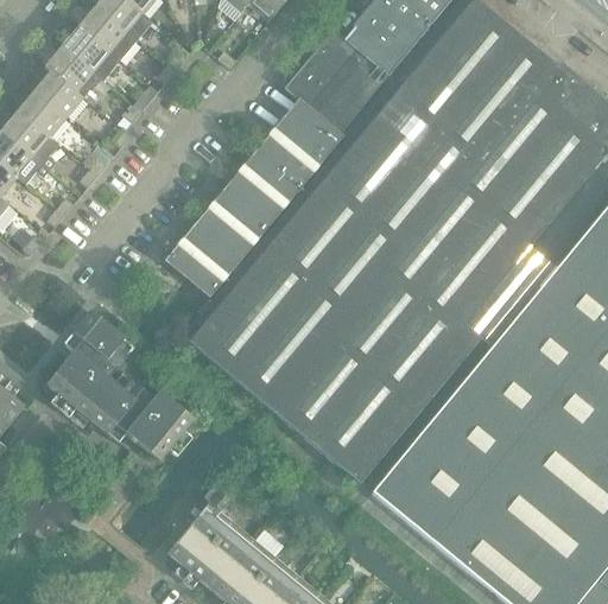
[(153,21),(143,13),(127,0),(99,0),(94,6),(137,40),(153,21)]
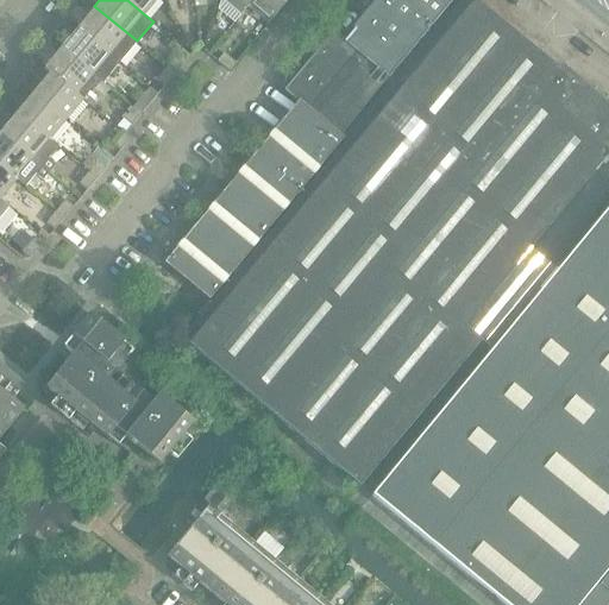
[(127,0),(143,13),(154,0),(127,0)]
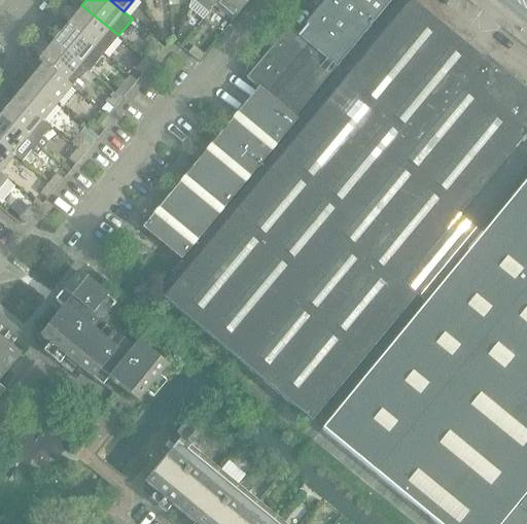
[(294,116),(390,0),(325,0),(297,34),(287,26),(245,76),(257,86),(143,225),(181,256),(295,117),(294,116)]
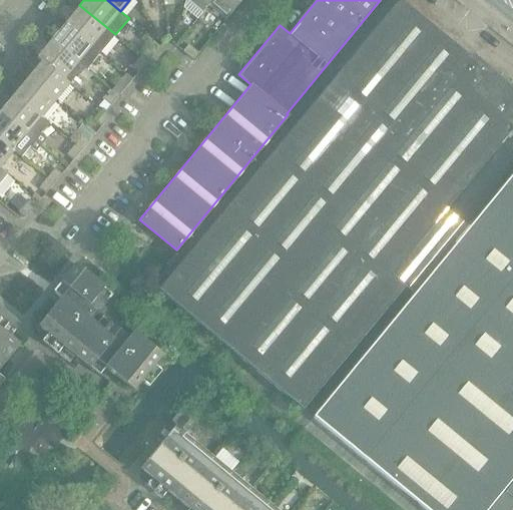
[(388,0),(179,251),(153,284),(303,407),(404,285),(391,274),(446,206),(512,127),(512,86),(472,52),(469,56),(401,0),(388,0)]
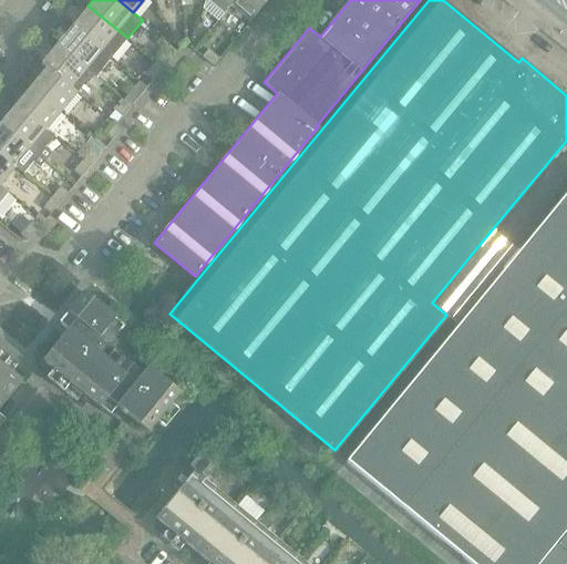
[(218,19),(232,3),(234,0),(204,0),(202,6),(218,19)]
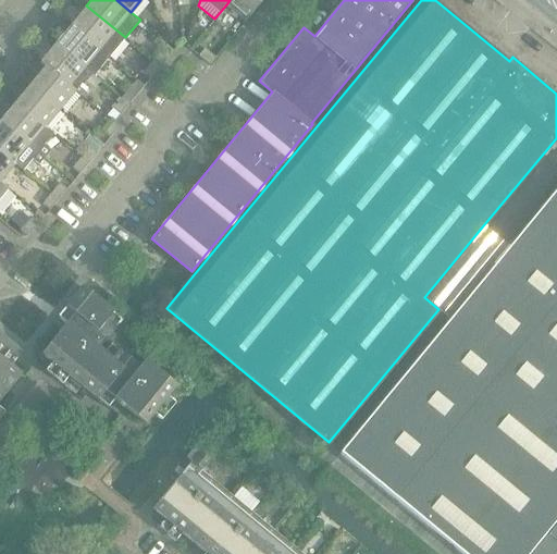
[(230,0),(227,3),(246,19),(261,0),(230,0)]
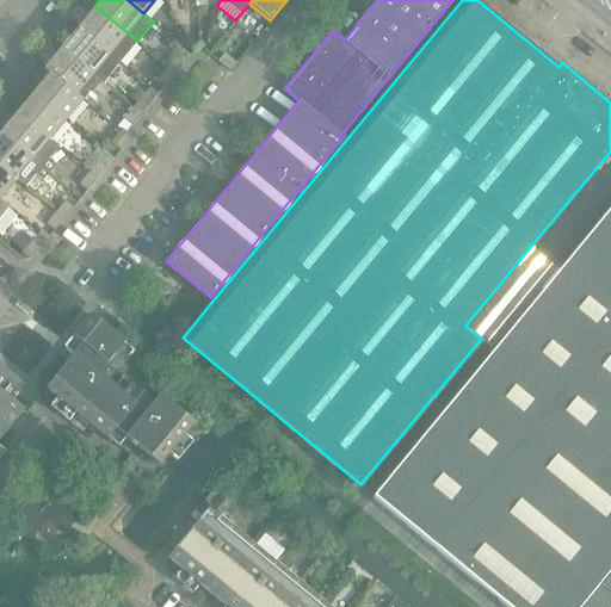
[(94,6),(78,25),(121,61),(137,41),(94,6)]
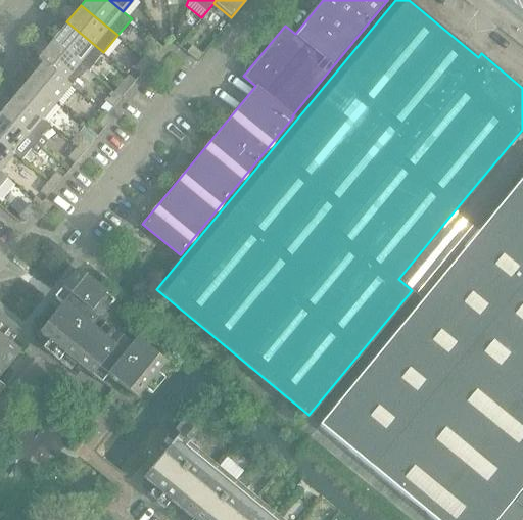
[(66,21),(52,39),(88,68),(89,69),(103,52),(66,21)]
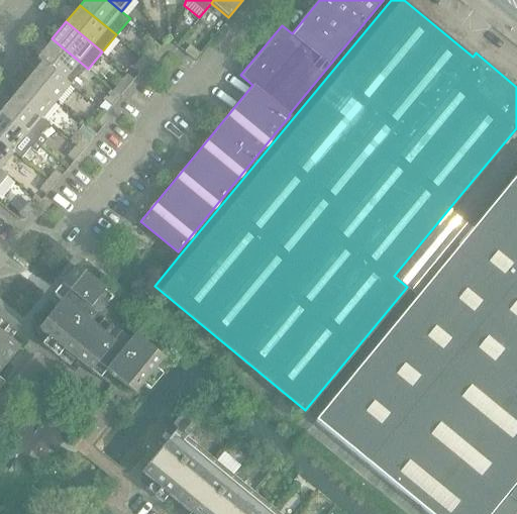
[(82,74),(87,68),(52,38),(37,57),(41,60),(42,60),(70,82),(79,72),(82,74)]
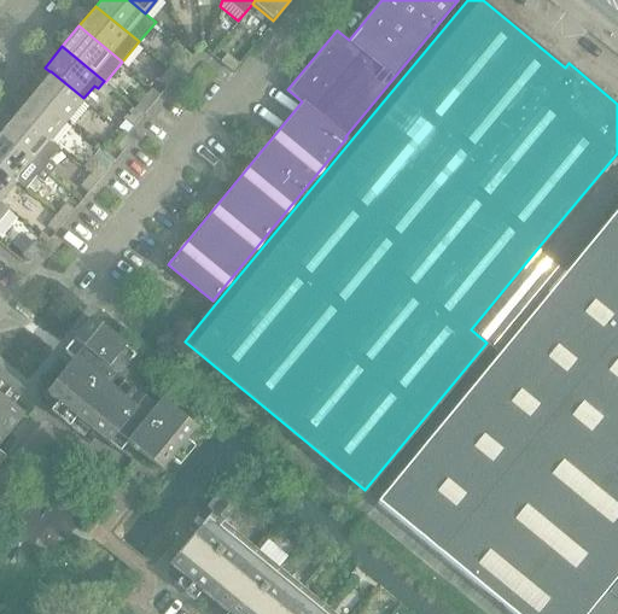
[(232,70),(239,62),(227,52),(220,60),(232,70)]
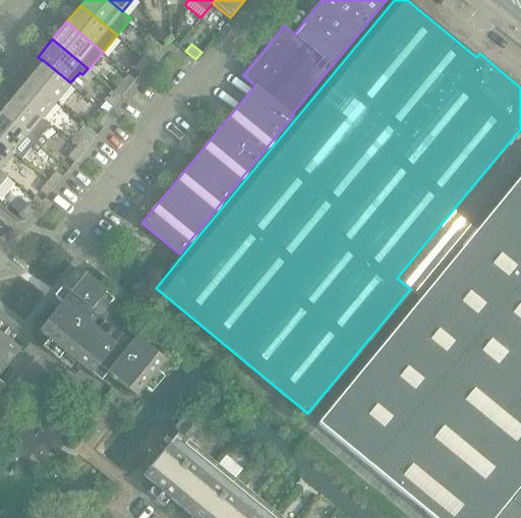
[(149,47),(141,56),(149,62),(157,53),(149,47)]
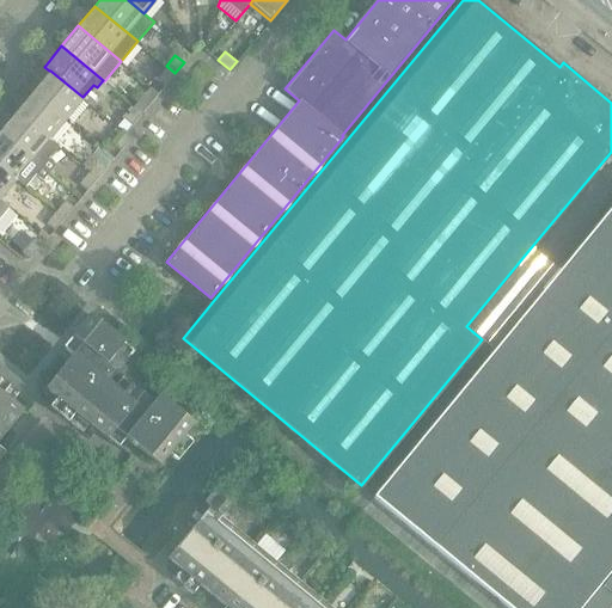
[(166,66),(154,80),(164,87),(175,73),(166,66)]
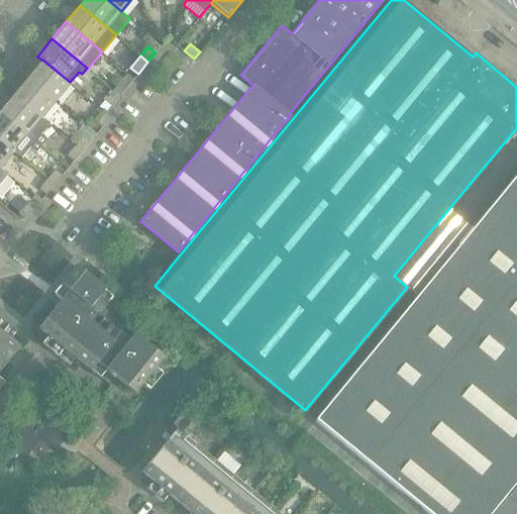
[(56,99),(70,82),(42,60),(41,60),(28,76),(56,99)]
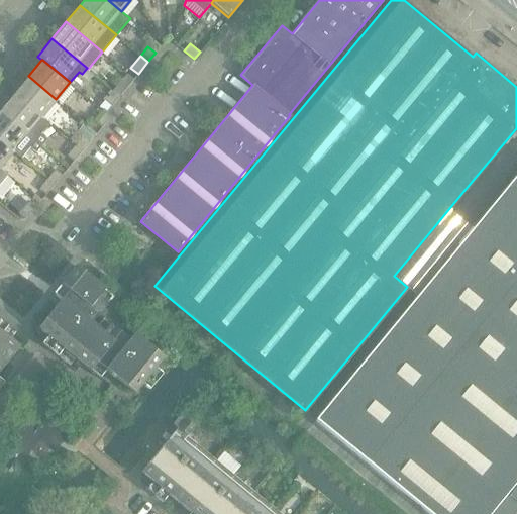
[(126,72),(113,89),(120,95),(134,78),(126,72)]
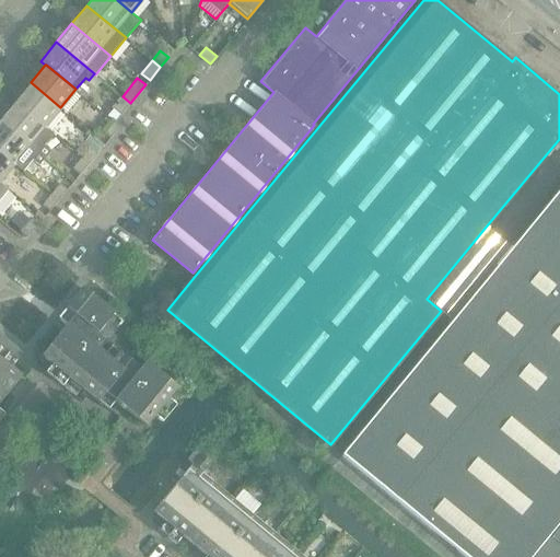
[(46,126),(60,107),(31,82),(15,101),(46,126)]
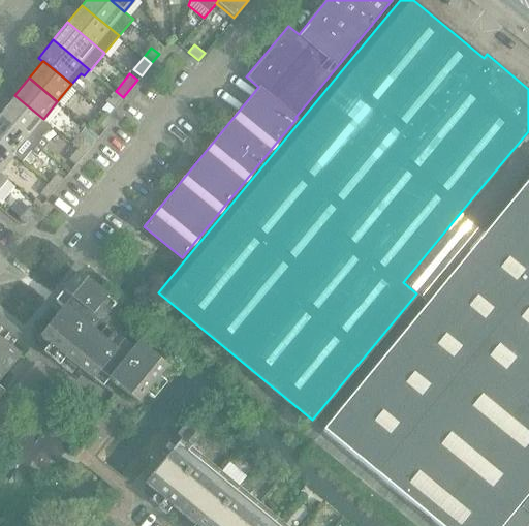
[(114,109),(123,97),(116,91),(106,102),(114,109)]
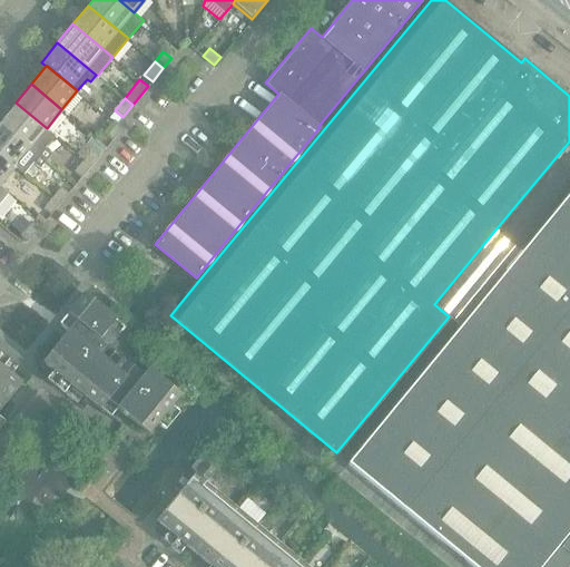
[(56,135),(47,128),(16,103),(0,121),(47,159),(52,153),(46,147),(56,135)]
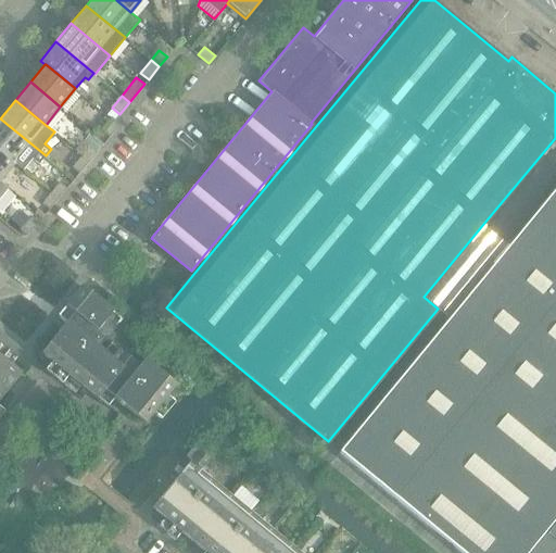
[(39,163),(46,155),(0,118),(0,117),(0,148),(15,161),(24,168),(33,158),(39,163)]
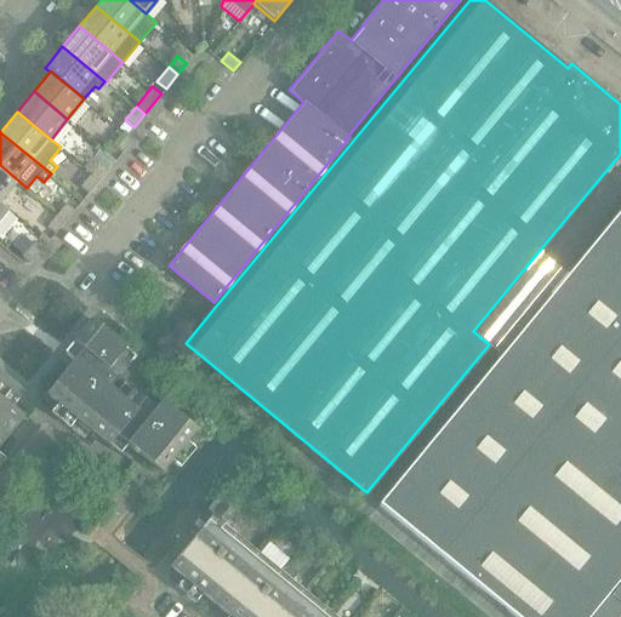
[(123,152),(132,140),(124,133),(114,144),(123,152)]
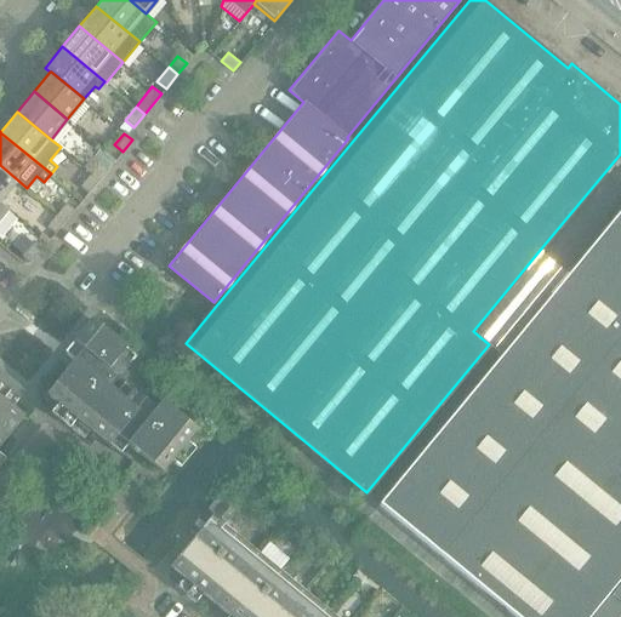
[(100,147),(93,155),(108,167),(115,159),(100,147)]
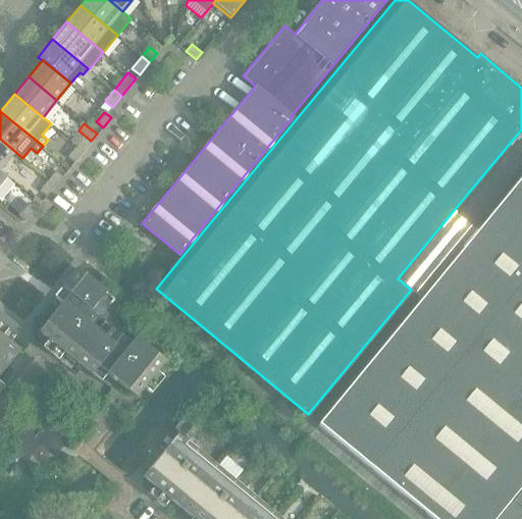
[(84,137),(76,145),(84,151),(91,142),(84,137)]
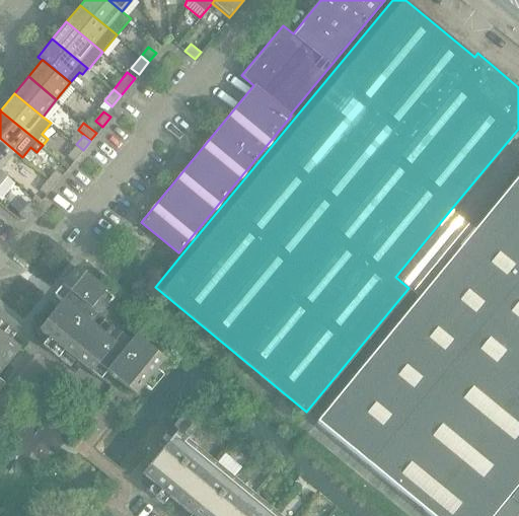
[(0,166),(14,150),(0,138),(0,166)]
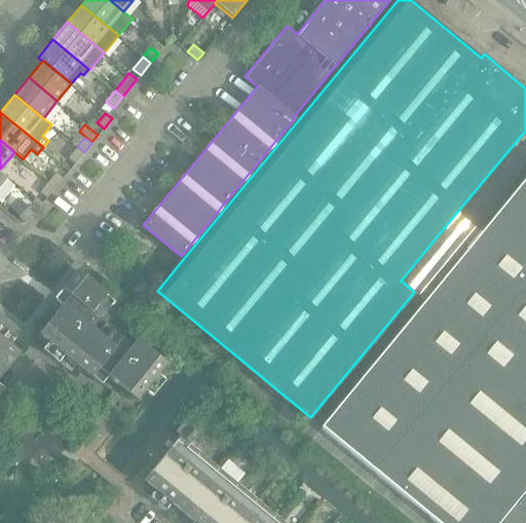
[(75,163),(84,152),(77,146),(68,157),(75,163)]
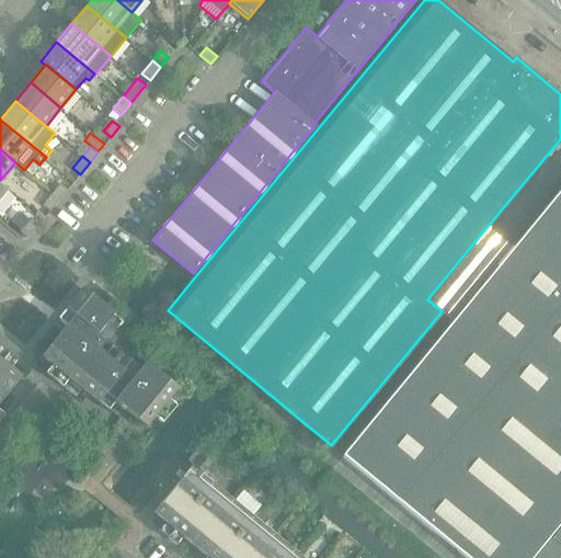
[(60,183),(53,193),(59,198),(67,190),(60,183)]
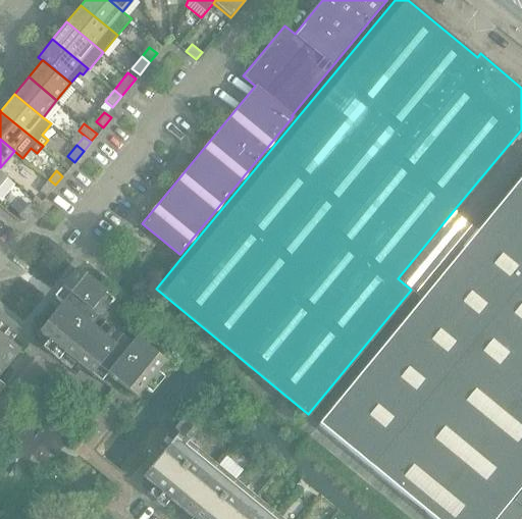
[(521,174),(420,299),(318,422),(436,518),(517,518),(521,513),(521,174)]
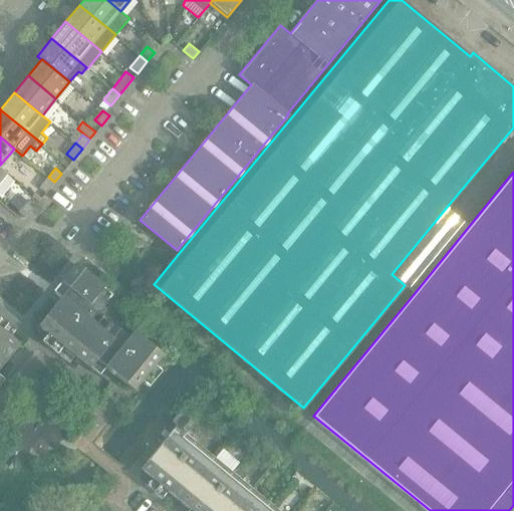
[(45,193),(54,182),(48,177),(39,187),(45,193)]
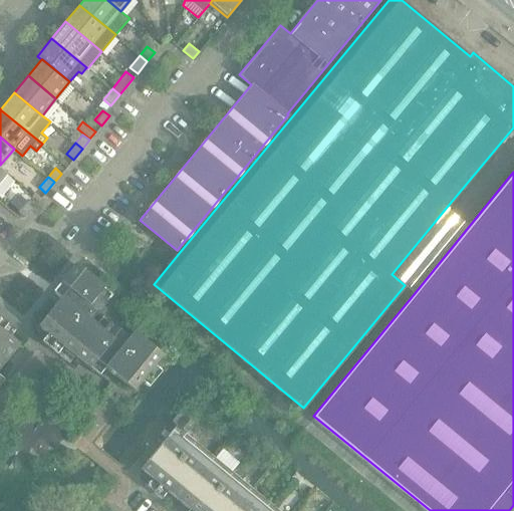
[(25,217),(33,207),(26,202),(18,212),(25,217)]
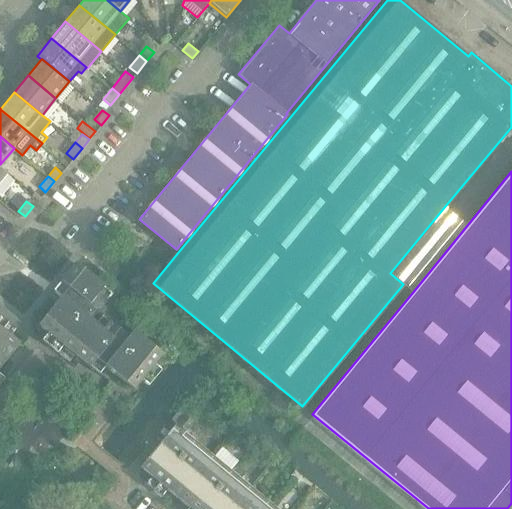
[(42,317),(38,323),(72,351),(82,359),(99,373),(105,365),(114,373),(132,387),(141,377),(153,362),(161,352),(133,329),(128,335),(102,314),(95,322),(90,318),(112,292),(75,261),(53,289),(61,295),(57,299),(42,317)]
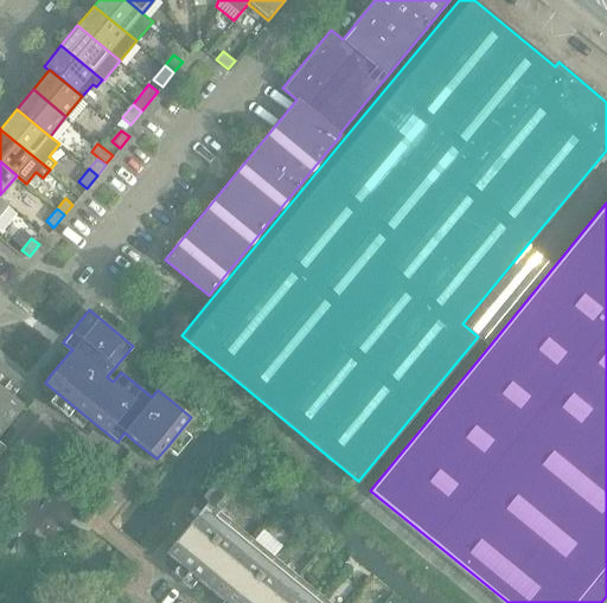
[(0,432),(23,405),(12,397),(0,386),(0,432)]
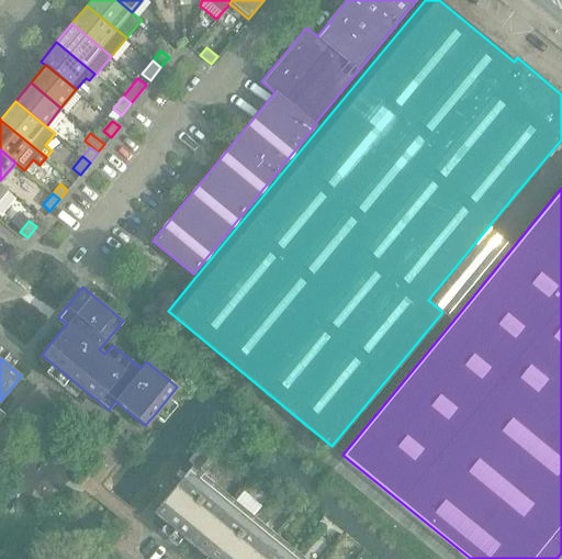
[(177,482),(154,511),(175,528),(168,536),(177,544),(183,535),(208,555),(203,558),(298,558),(199,478),(211,464),(194,449),(183,464),(181,462),(169,477),(177,482)]
